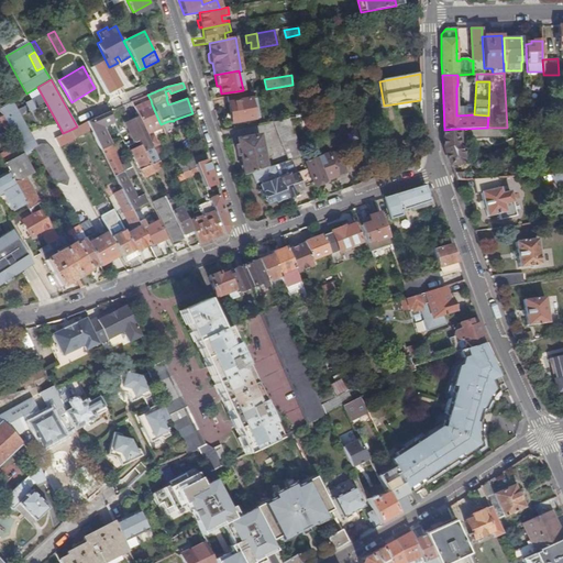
[(0,100),(0,108),(12,101),(23,95),(21,92),(6,101),(3,98),(0,100)]
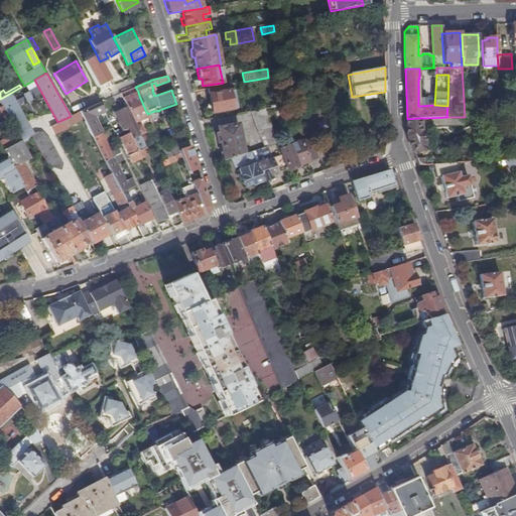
[(228,85),(208,88),(209,94),(229,90),(228,85)]
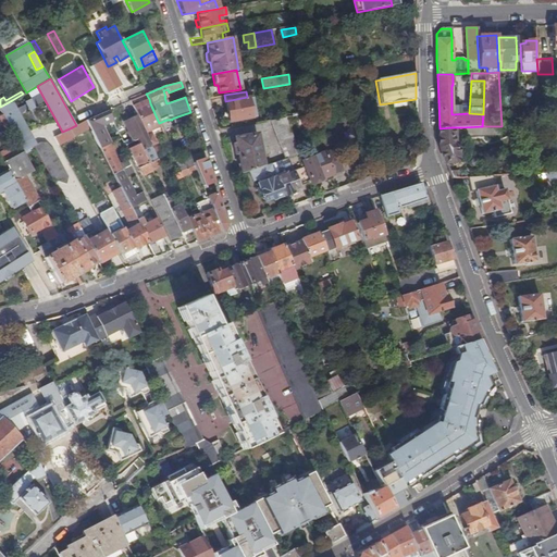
[(247,97),(225,101),(227,114),(230,113),(232,121),(251,118),(247,97)]
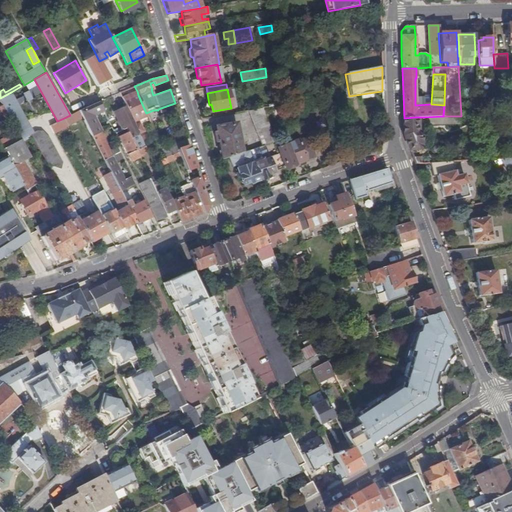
[(138,95),(137,91),(122,98),(124,102),(138,95)]
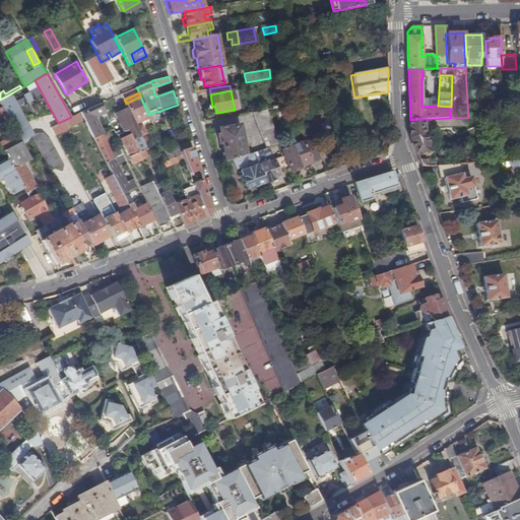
[(11,93),(0,100),(0,102),(2,107),(11,122),(17,133),(21,142),(22,141),(22,142),(31,136),(35,135),(11,93)]
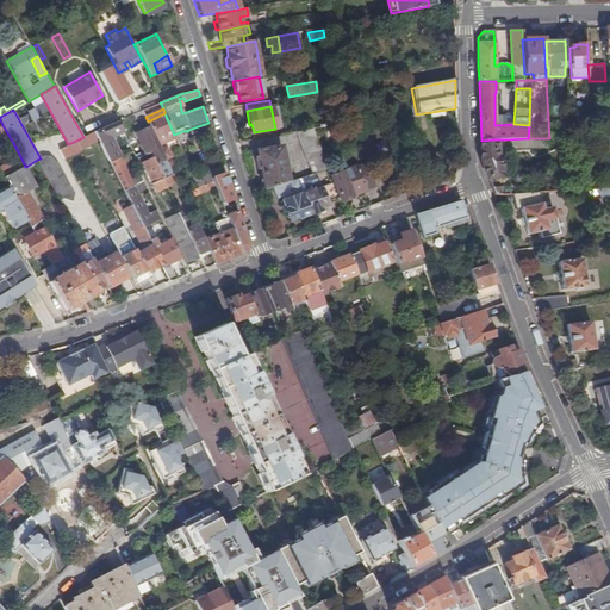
[(148,122),(150,128),(156,141),(163,137),(166,142),(175,137),(174,135),(165,113),(148,122)]
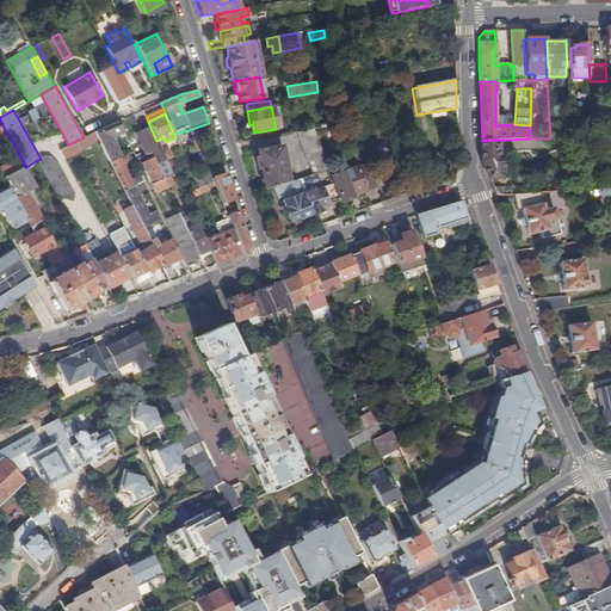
[(118,121),(94,131),(105,153),(115,148),(110,139),(123,131),(118,121)]
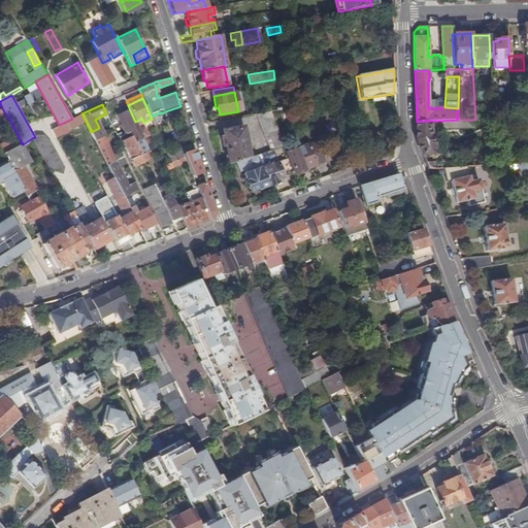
[(0,113),(7,126),(11,124),(2,108),(0,109),(0,113)]
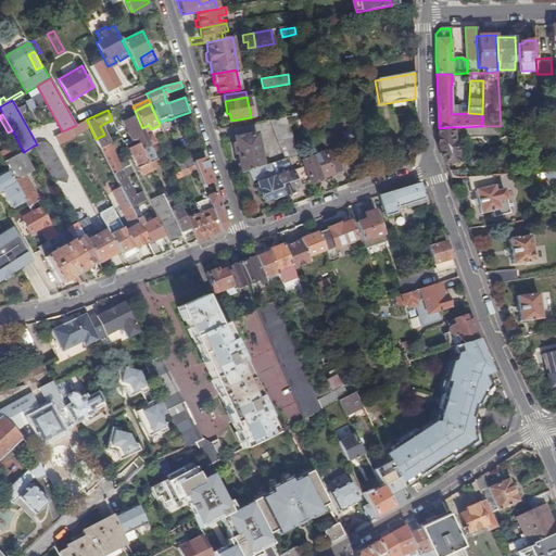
[(539,115),(519,116),(519,125),(539,125),(539,118),(539,115)]
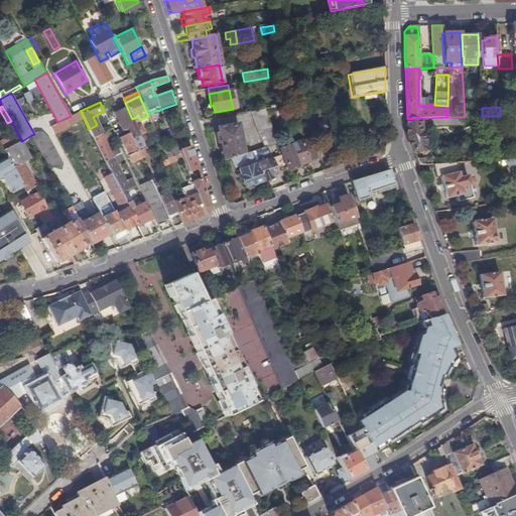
[(119,121),(122,127),(114,131),(116,135),(118,134),(127,130),(131,138),(140,135),(136,127),(134,123),(132,119),(127,108),(118,111),(122,120),(119,121)]
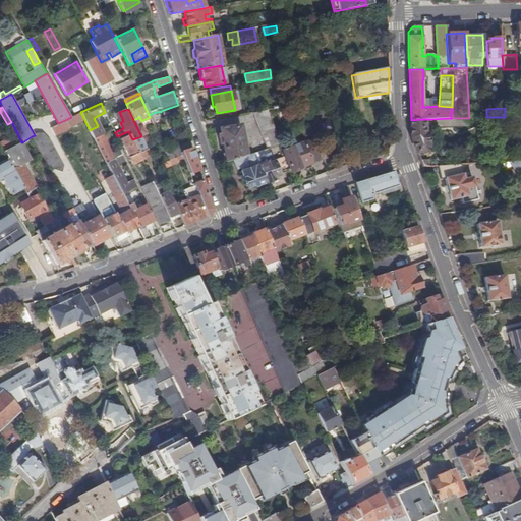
[(268,109),(252,112),(266,149),(269,148),(272,147),(280,143),(268,110),(268,109)]
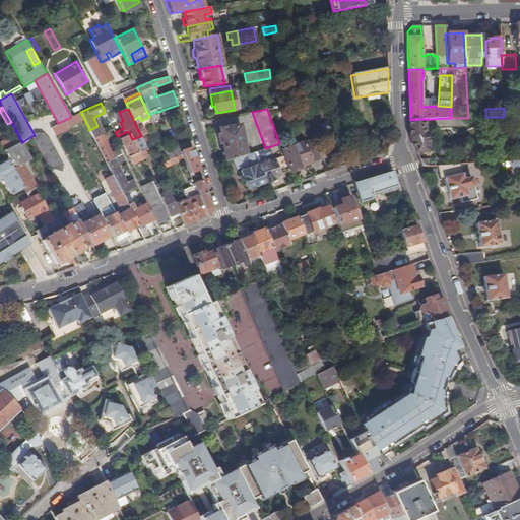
[(450,118),(432,119),(432,127),(463,127),(463,118),(450,118)]
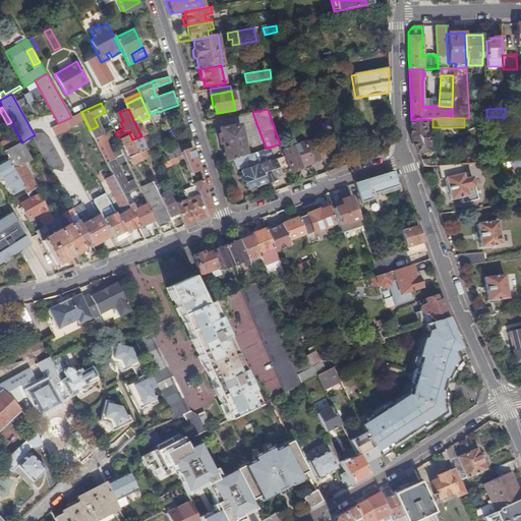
[(411,120),(412,137),(417,152),(425,152),(427,149),(428,146),(427,138),(427,137),(423,136),(422,119),(411,120)]
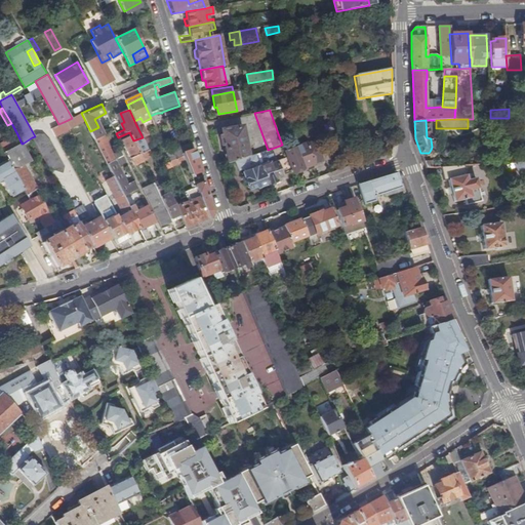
[(66,121),(58,124),(63,131),(69,127),(66,121)]
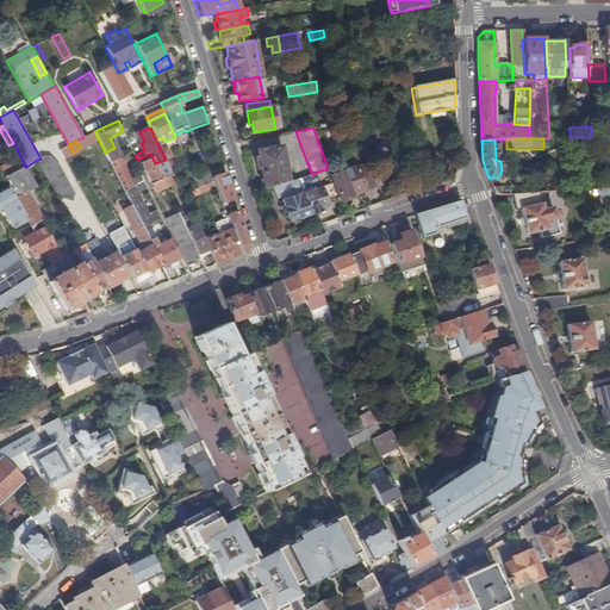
[(261,175),(262,174),(265,190),(267,188),(272,187),(287,181),(281,147),(257,150),(259,157),(256,157),(257,168),(260,168),(261,175)]
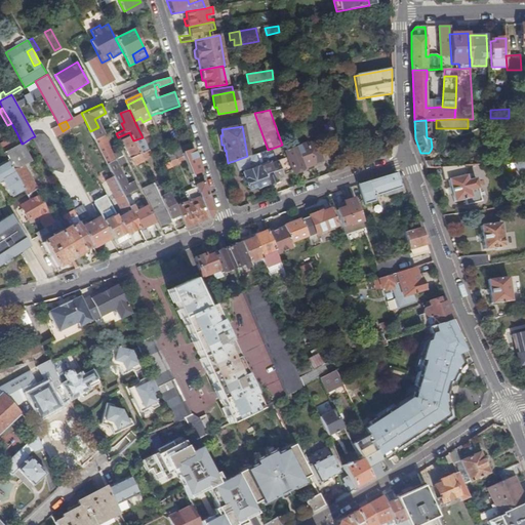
[(98,127),(90,131),(94,140),(103,136),(98,127)]
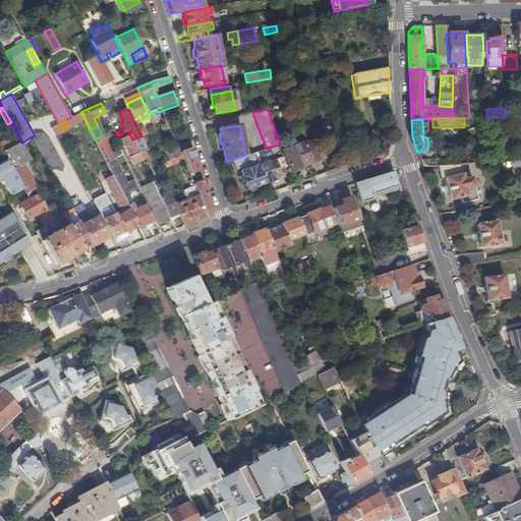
[(128,131),(119,135),(129,157),(132,164),(141,160),(138,153),(132,139),(128,131)]
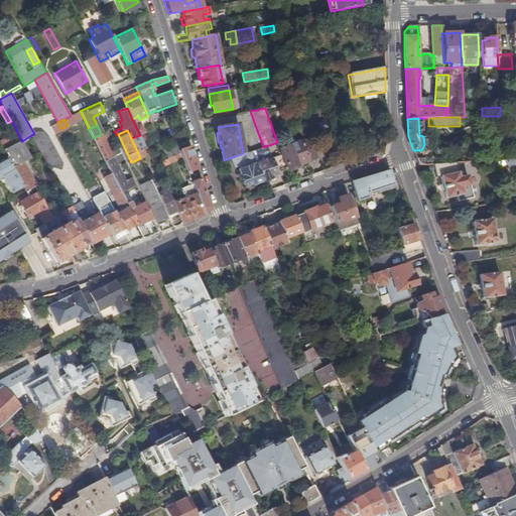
[(0,142),(0,144),(3,150),(21,141),(17,132),(4,139),(5,141),(0,142)]
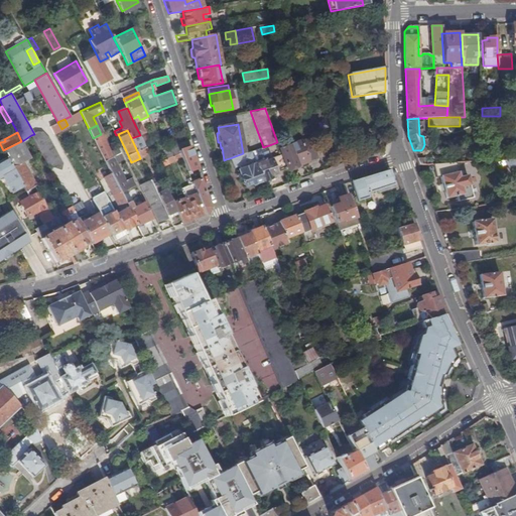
[(31,135),(37,146),(48,167),(60,170),(62,164),(58,163),(57,162),(57,157),(56,153),(49,139),(44,139),(42,139),(42,137),(43,133),(36,132),(34,134),(31,135)]
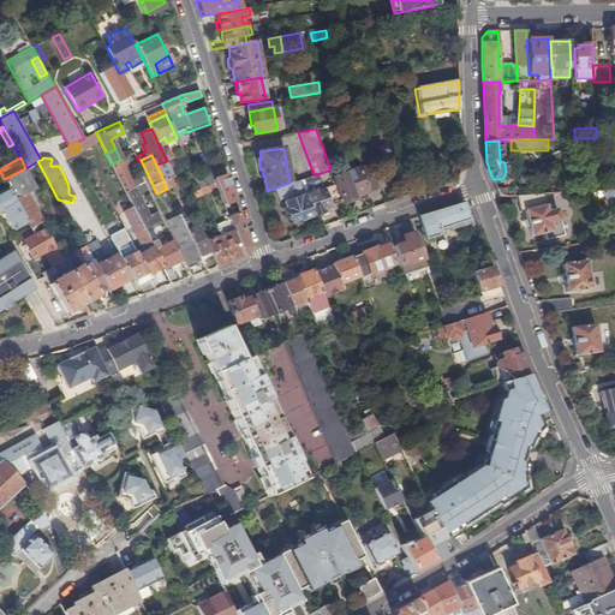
[(120,160),(111,165),(125,192),(143,183),(141,175),(135,178),(137,183),(133,184),(120,160)]
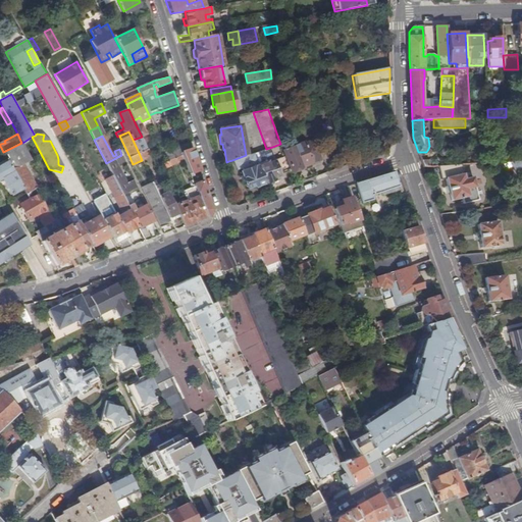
[(313,140),(309,141),(317,161),(321,160),(313,140)]
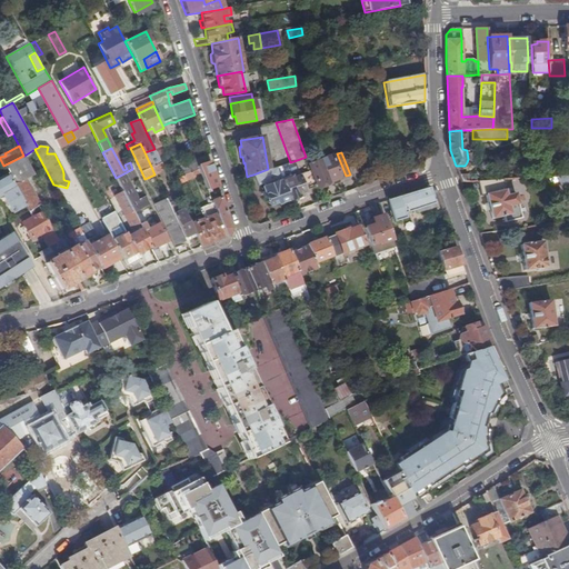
[(337,153),(308,165),(317,186),(317,187),(346,176),(337,153)]
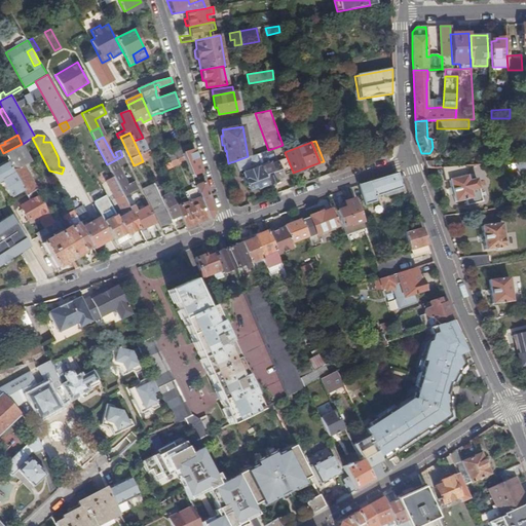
[(6,160),(8,163),(23,189),(27,195),(28,195),(35,190),(22,166),(32,161),(23,144),(23,143),(22,144),(3,153),(2,153),(6,160)]
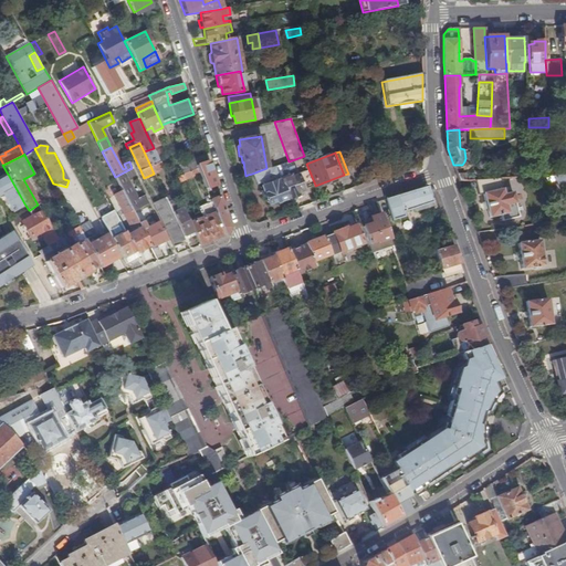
[(289,161),(275,166),(287,199),(297,196),(296,194),(303,191),(303,189),(315,185),(306,164),(304,156),(295,159),(301,174),(296,175),(292,160),(289,161)]
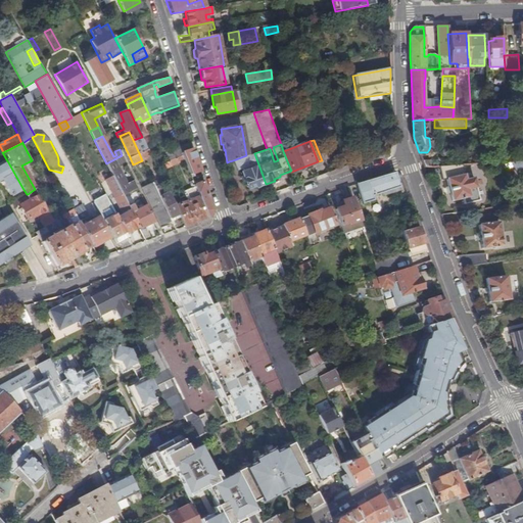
[(179,146),(164,150),(170,160),(175,157),(182,154),(181,152),(179,146)]
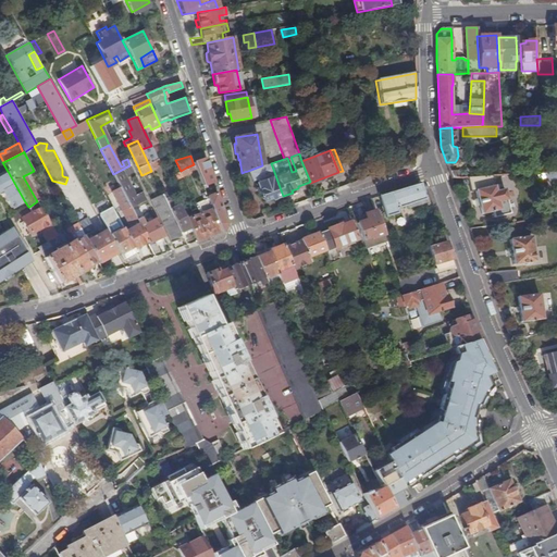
[(194,164),(196,170),(202,185),(212,182),(205,158),(193,162),(194,164)]
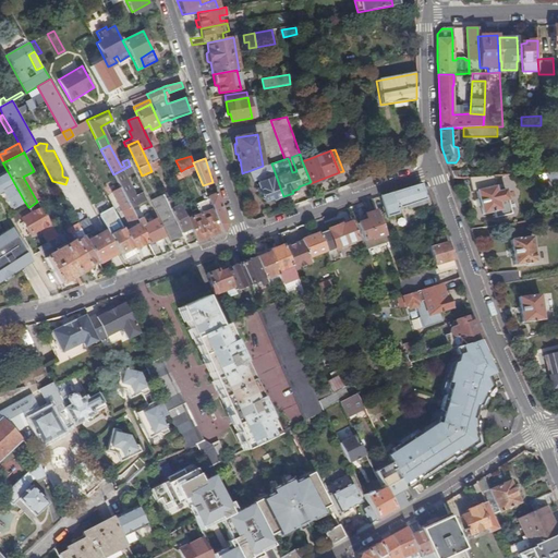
[(157,159),(148,164),(152,170),(160,166),(157,159)]
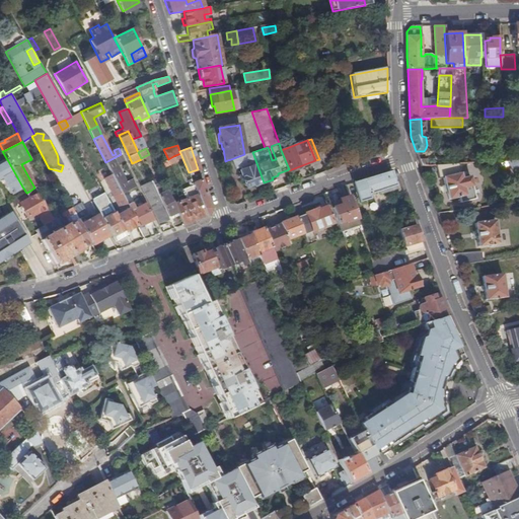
[(253,183),(253,186),(264,182),(252,152),(244,154),(231,159),(234,169),(239,167),(240,170),(239,170),(244,186),(247,187),(253,183)]
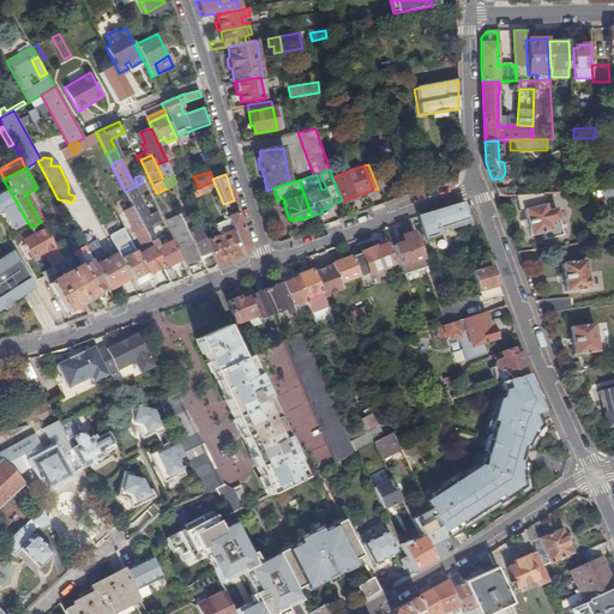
[(143,182),(125,192),(134,210),(139,222),(144,230),(162,221),(157,211),(149,215),(138,193),(146,190),(143,182)]
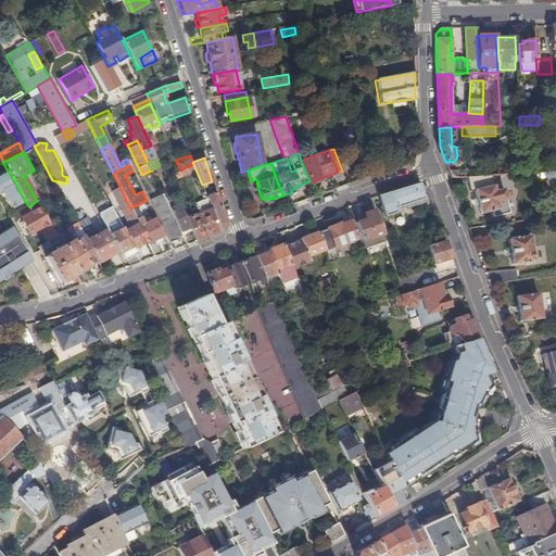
[(172,174),(174,179),(182,176),(180,171),(172,174)]
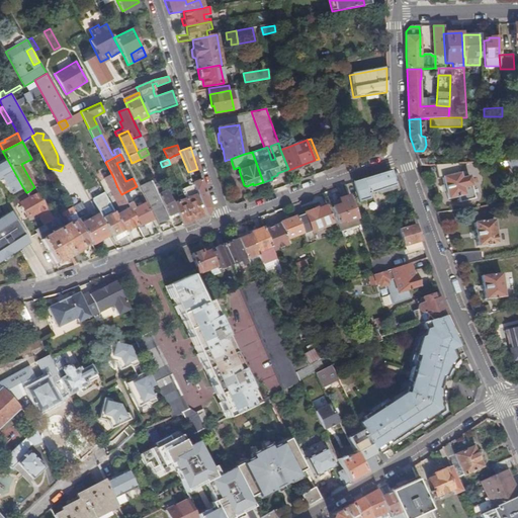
[(516,165),(509,166),(511,169),(517,168),(517,159),(515,159),(516,165)]
